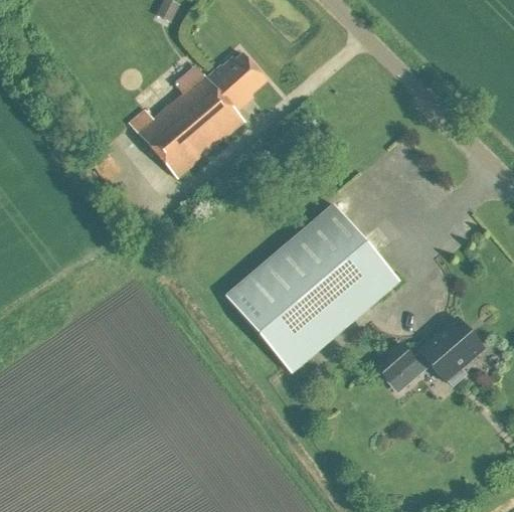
[(164,0),(159,10),(174,18),(180,4),(171,0),(164,0)]
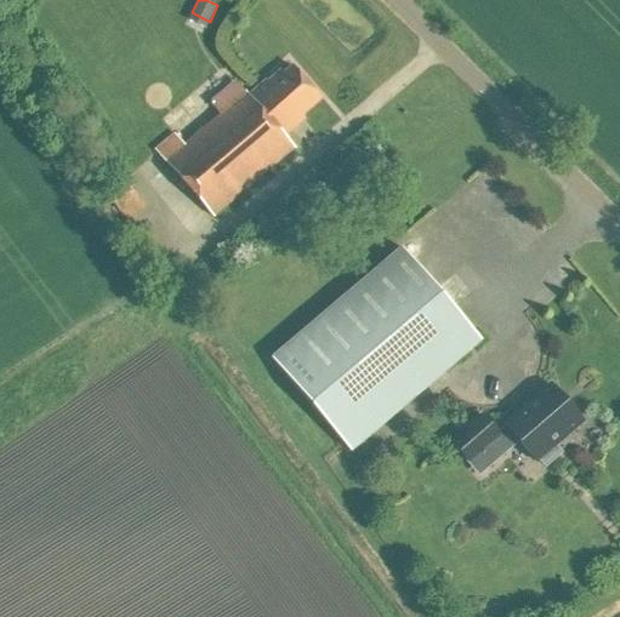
[(307,118),(308,118),(303,112),(322,97),(294,66),(284,73),(282,70),(268,81),(267,80),(250,95),(246,91),(185,143),(176,132),(157,149),(214,216),(295,147),(285,136),(307,118)]
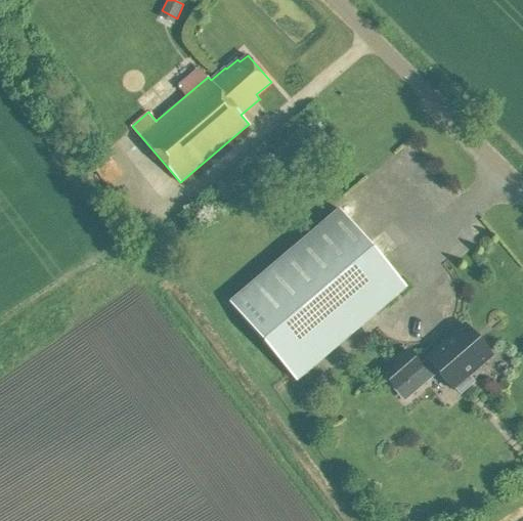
[(114,159),(100,168),(111,181),(124,172),(114,159)]
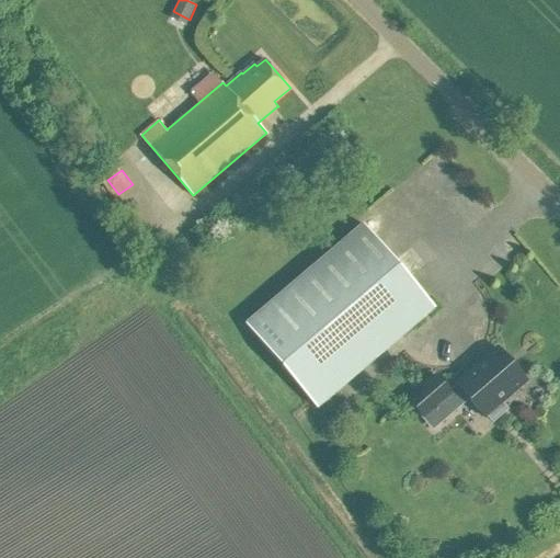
[(318,407),(435,307),(364,223),(247,322),(318,407)]
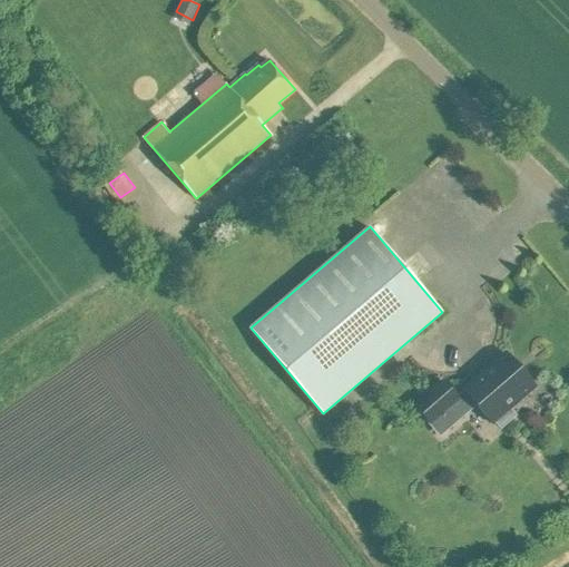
[(509,408),(535,385),(507,353),(457,396),(444,381),(415,406),(430,422),(451,403),(455,409),(470,397),(492,422),(494,420),(501,427),(516,414),(509,408)]
